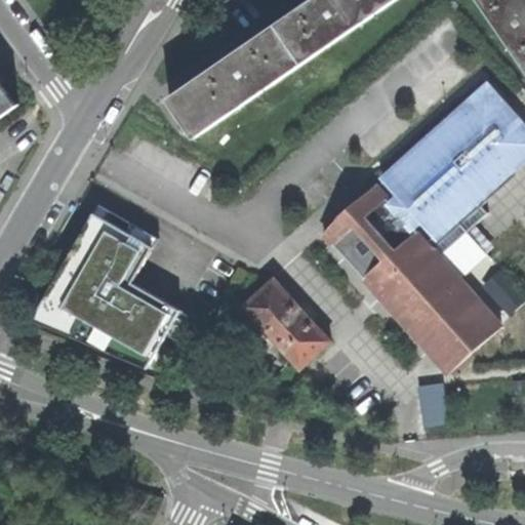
[(481,0),(524,63),(524,0),(307,0),(237,48),(168,94),(195,135),(392,0),(481,0)]
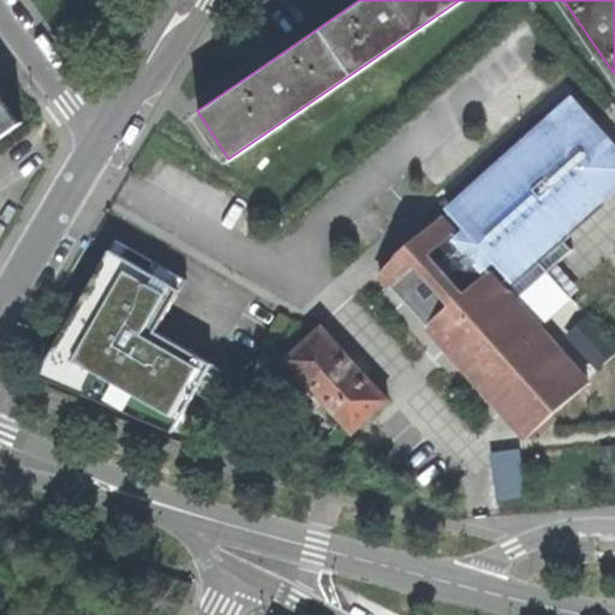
[(614,142),(577,99),(454,208),(479,237),(466,248),(506,292),(539,262),(614,195),(614,142)]
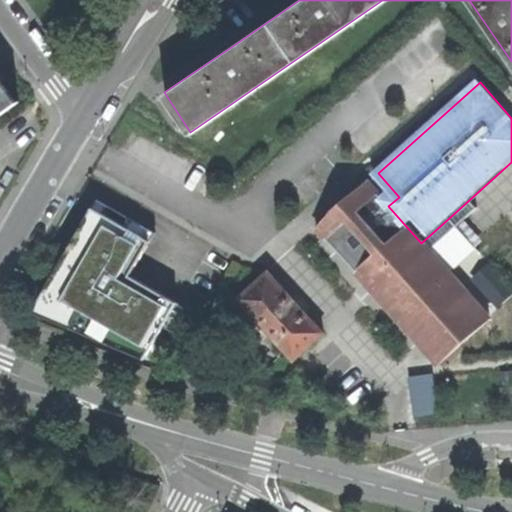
[(0,110),(12,102),(0,85),(0,110)]
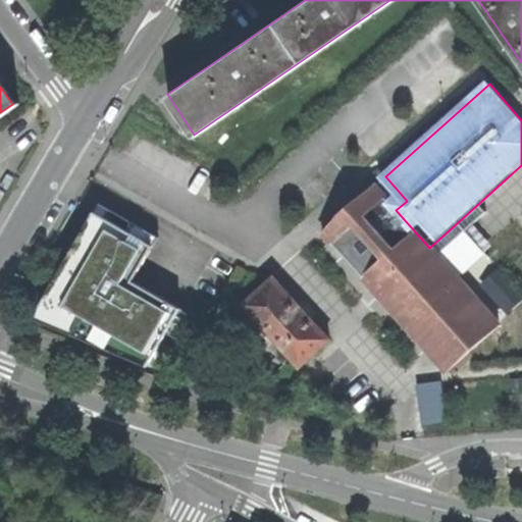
[(323,232),(448,372),(500,326),(460,281),(429,248),(396,210),(407,201),(385,176),(337,218),(338,219),(323,232)]
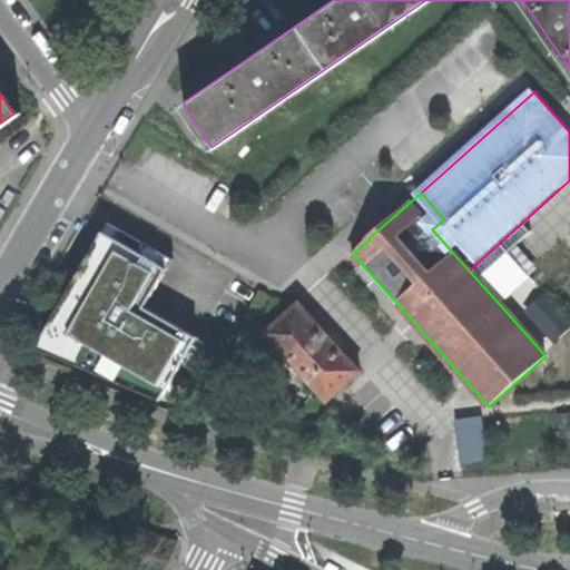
[(99,361),(164,397),(198,337),(146,307),(174,259),(120,229),(88,285),(91,287),(100,293),(89,312),(80,306),(58,344),(96,366),(99,361)]
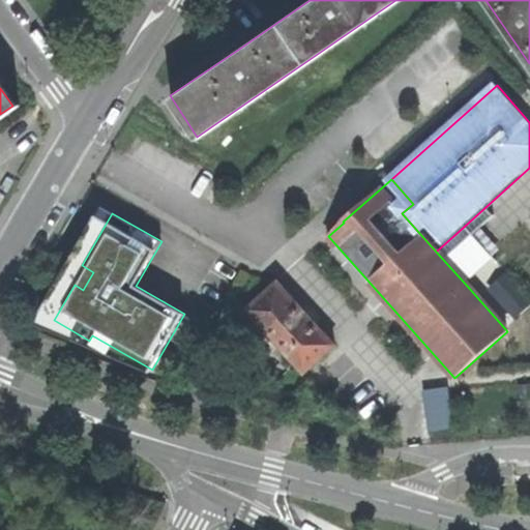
[(479,241),(465,226),(436,252),(467,286),(496,260),(479,241)]
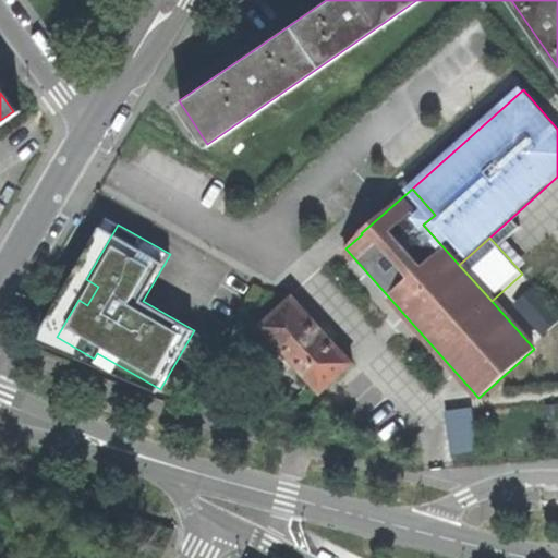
[(84,290),(79,300),(87,305),(98,287),(89,281),(84,290)]
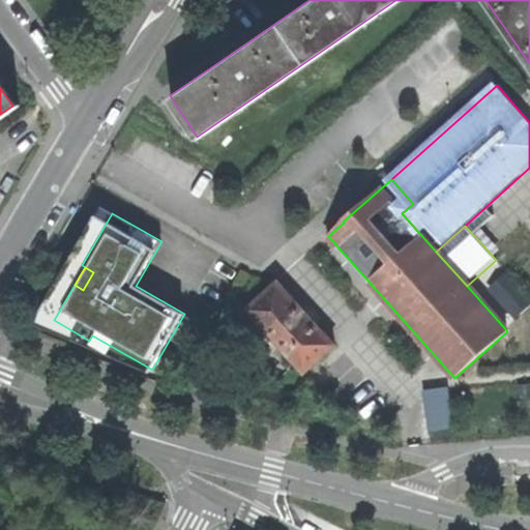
[(529,300),(506,270),(486,287),(510,319),(529,303),(529,300)]
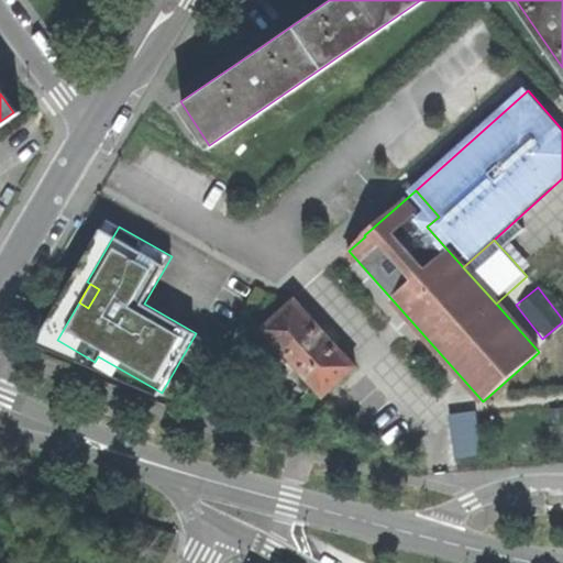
[(322,397),(355,367),(324,332),(297,300),(263,331),(277,346),(271,352),(276,359),(283,353),(322,397)]
